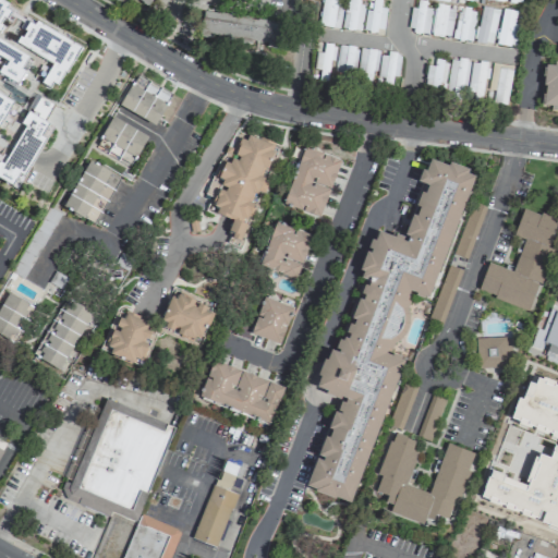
[(340,0),(322,0),(317,26),(336,28),(340,0)]
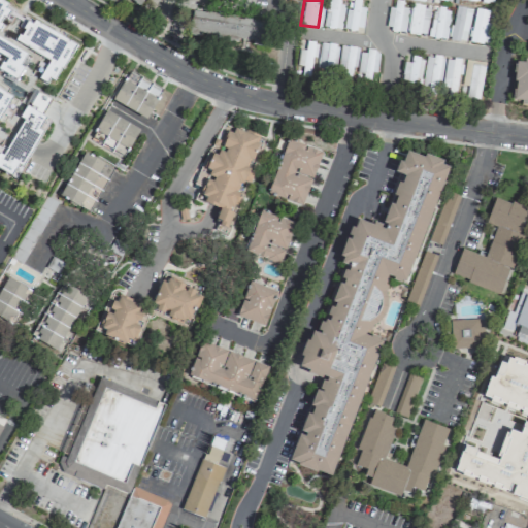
[(341,0),(326,0),(325,28),(340,29),(341,0)]
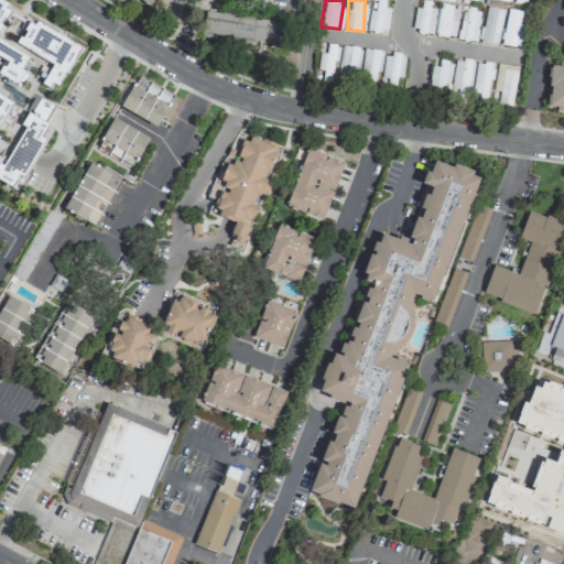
[(389,0),(387,0),(375,0),(373,7),(369,7),(367,30),(386,32),(389,0)]
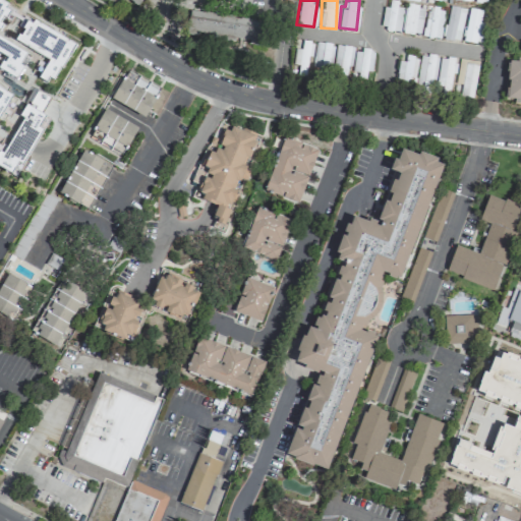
[(397,0),(393,0),(389,0),(389,8),(383,7),(381,30),(400,32),(402,8),(397,7),(397,0)]
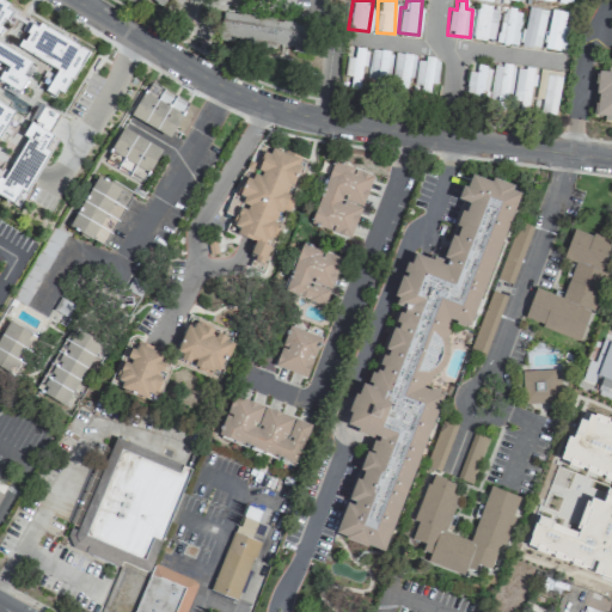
[(87,51),(40,23),(38,24),(0,1),(0,29),(5,22),(17,29),(25,35),(17,49),(48,68),(37,86),(59,99),(87,51)]
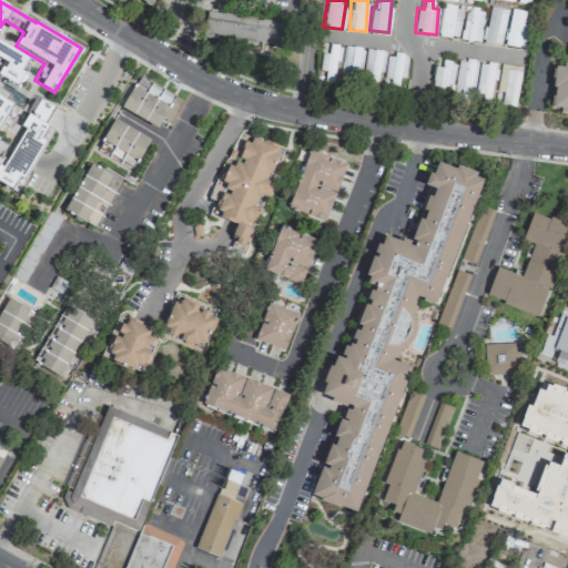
[(462,7),(440,6),(437,37),(458,38),(462,7)]
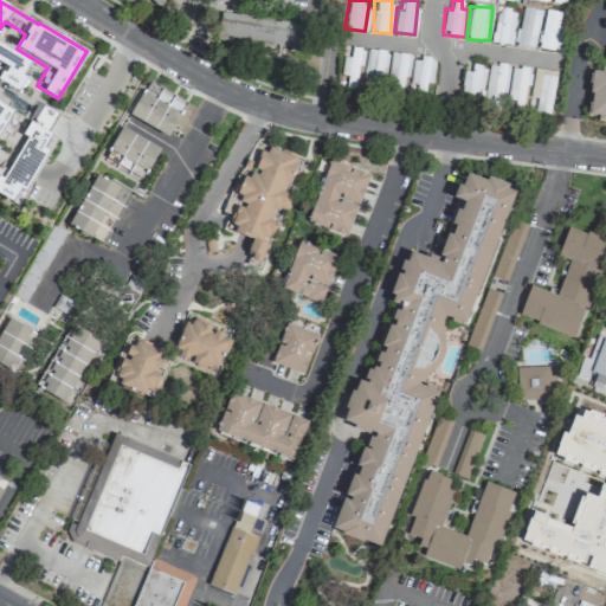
[(515,45),(534,49),(541,11),(523,7),(515,45)]
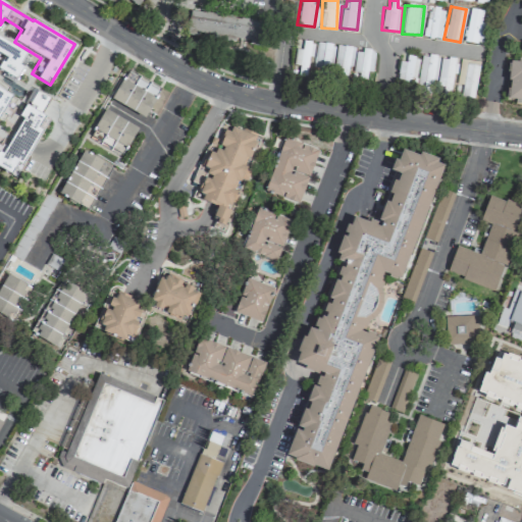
[(445,10),(428,7),(424,37),(440,40),(445,10)]
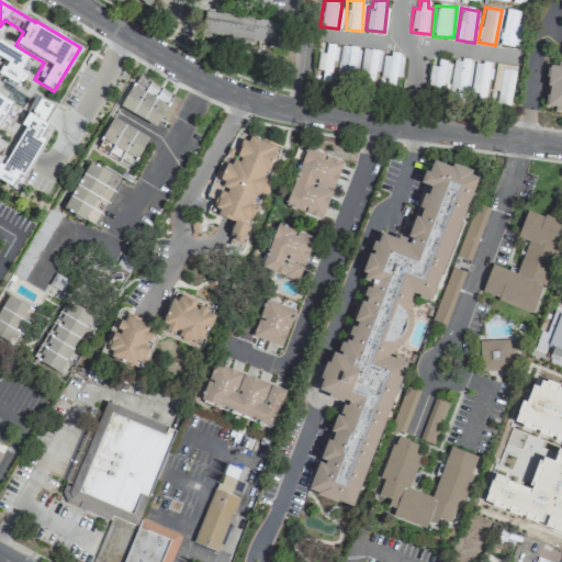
[(517,25),(519,11),(505,9),(499,44),(520,47),(524,26),(517,25)]
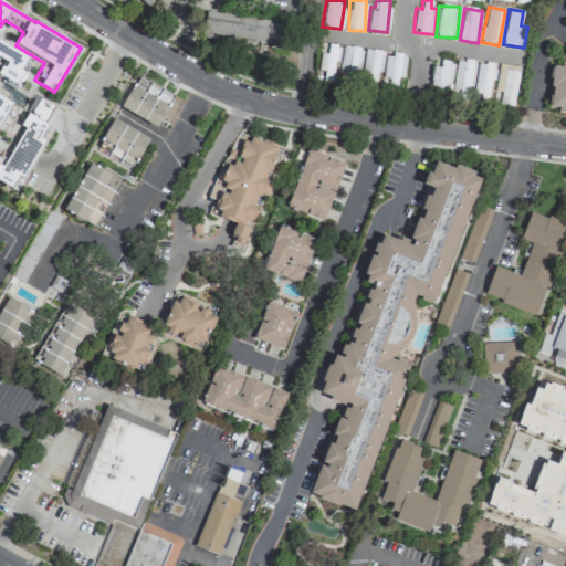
[(283,25),(206,11),(200,38),(278,51),(283,25)]
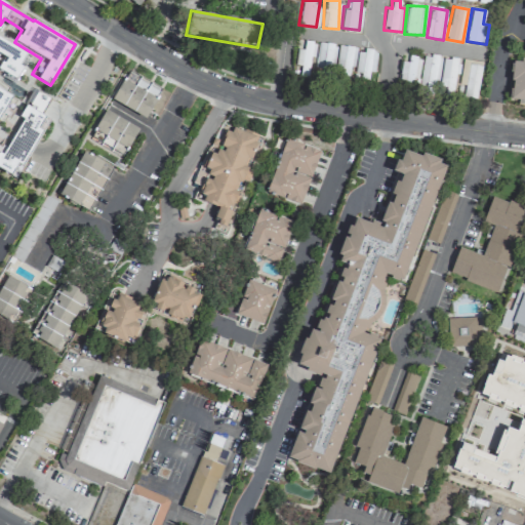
[(0,71),(17,79),(23,67),(21,66),(27,52),(0,39),(0,54),(5,57),(0,68),(0,71)]
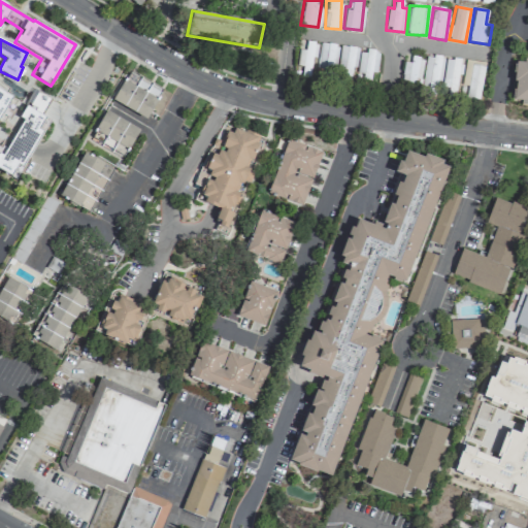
[(317,43),(305,42),(305,50),(298,50),(296,76),(309,76),(310,57),(316,57),(317,43)]
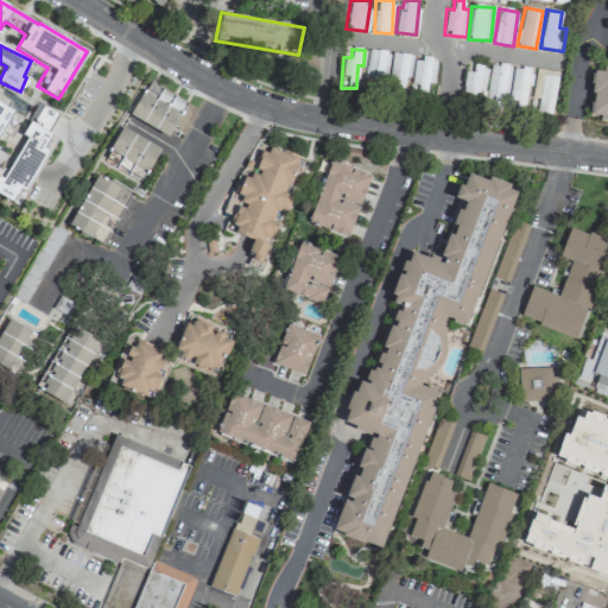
[(387,51),(367,50),(366,80),(386,81),(387,51)]
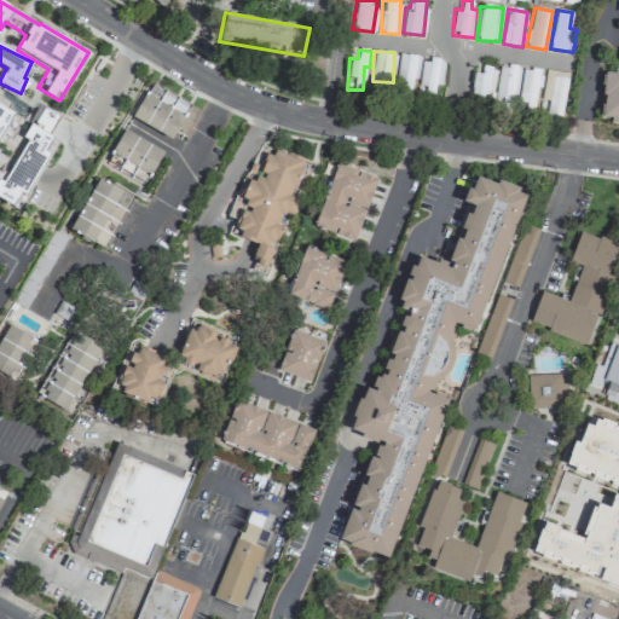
[(395,93),(415,93),(416,55),(397,55),(395,93)]
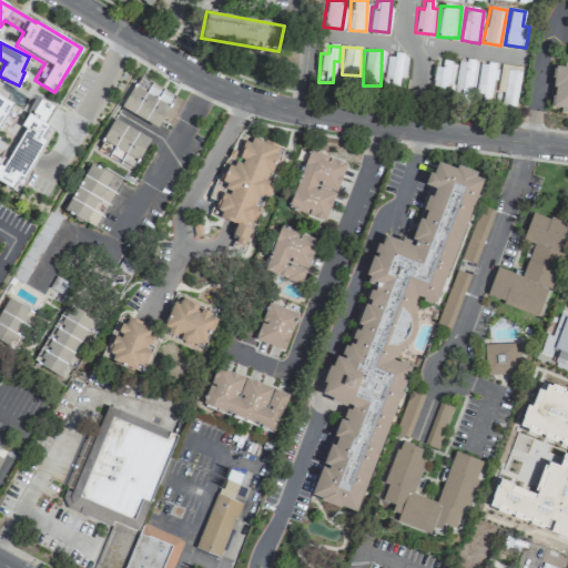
[(440,68),(435,67),(430,90),(450,93),(455,63),(442,61),(440,68)]
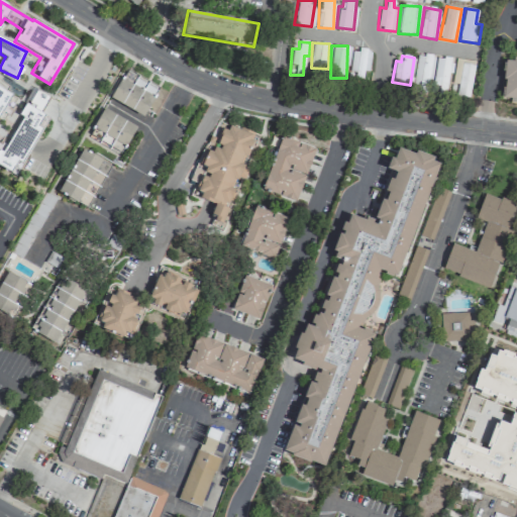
[(475,61),(455,59),(451,85),(450,95),(470,98),(475,61)]
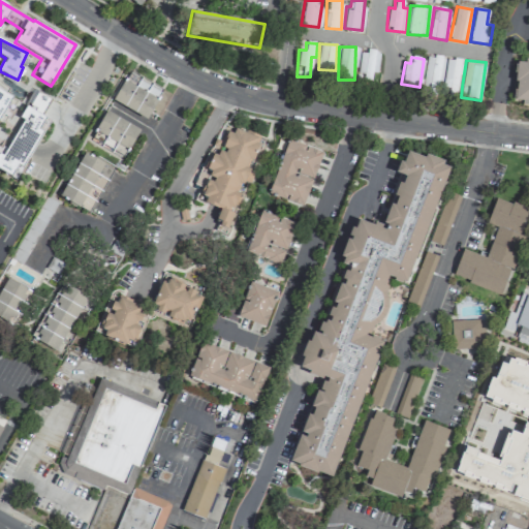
[(514,100),(528,101),(528,61),(519,60),(514,100)]
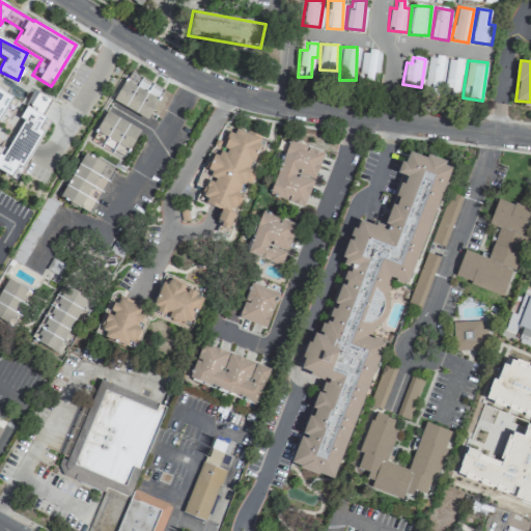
[(146,119),(158,99),(144,91),(147,85),(143,83),(140,88),(124,80),(113,102),(146,119)]
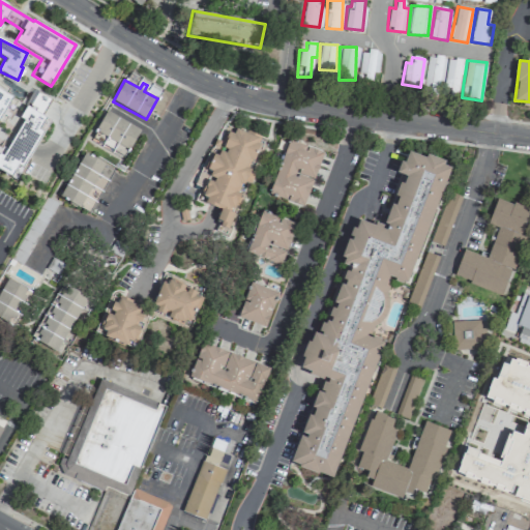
[(0,120),(11,95),(0,90),(0,120)]
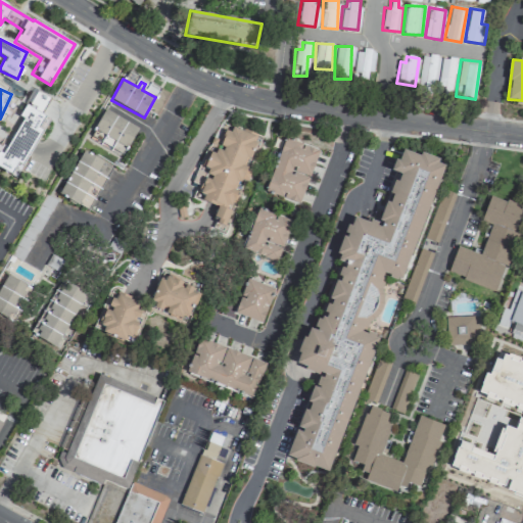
[(138,128),(104,109),(87,139),(122,157),(138,128)]
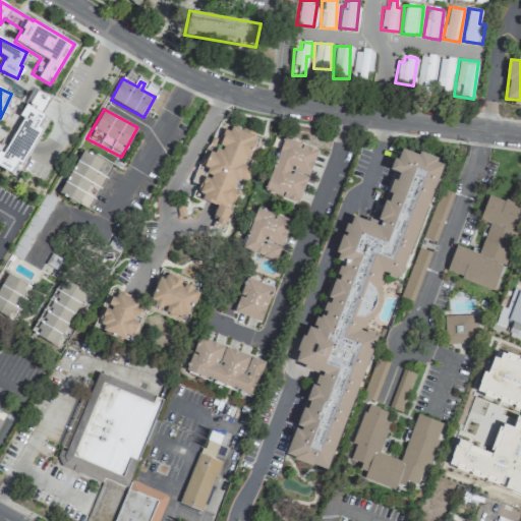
[(227,120),(194,196),(219,207),(214,218),(228,224),(266,135),(227,120)]
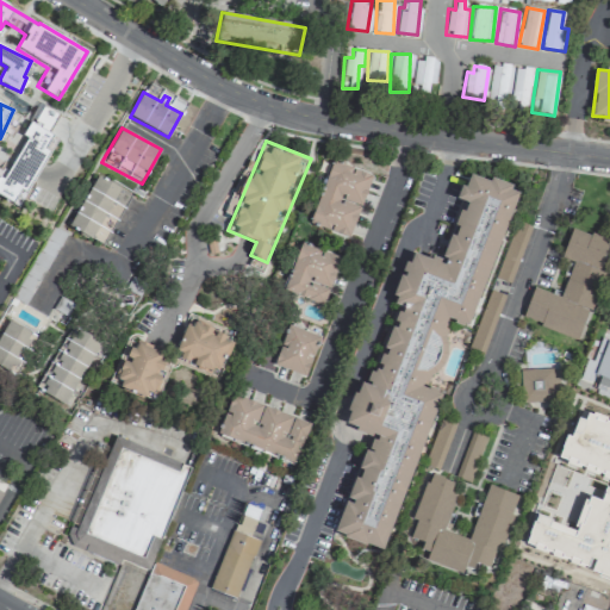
[(335,161),(310,222),(350,237),(374,178),(335,161)]
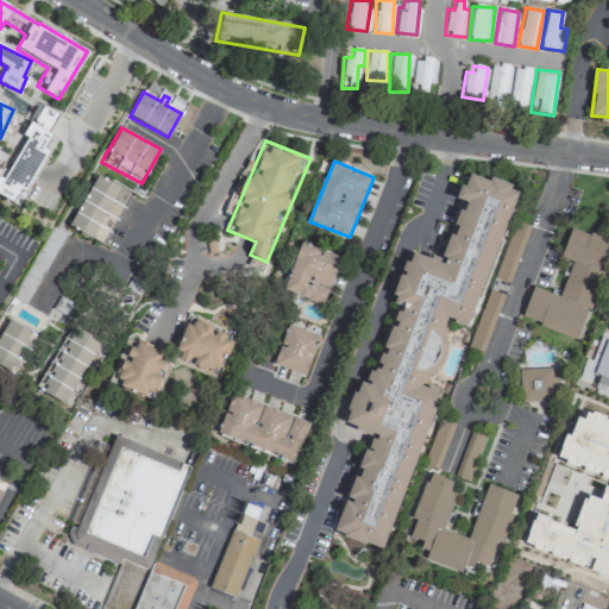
[(336,527),(380,544),(438,391),(424,385),(427,374),(433,370),(441,360),(445,351),(444,340),(443,334),(445,327),(440,325),(445,314),(464,321),(515,187),(468,169),(457,194),(464,196),(441,259),(410,249),(391,300),(397,302),(366,381),(358,377),(343,416),(375,431),(336,527)]
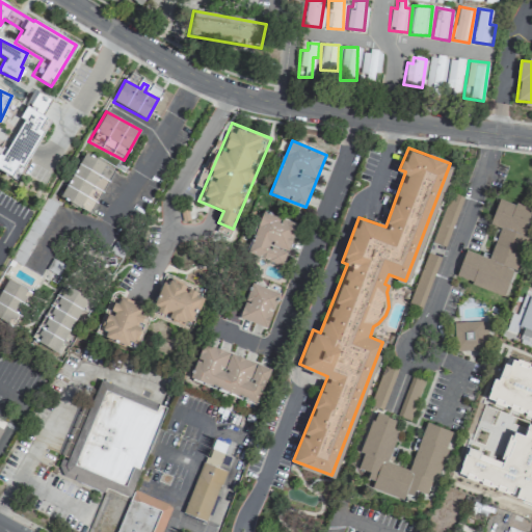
[(113,169),(83,153),(59,200),(90,215),(113,169)]
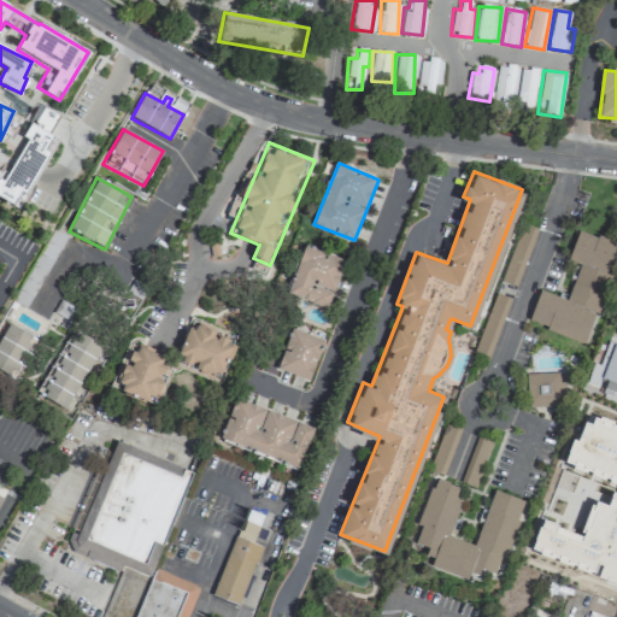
[(534,228),(519,224),(503,283),(518,287),(534,228)]
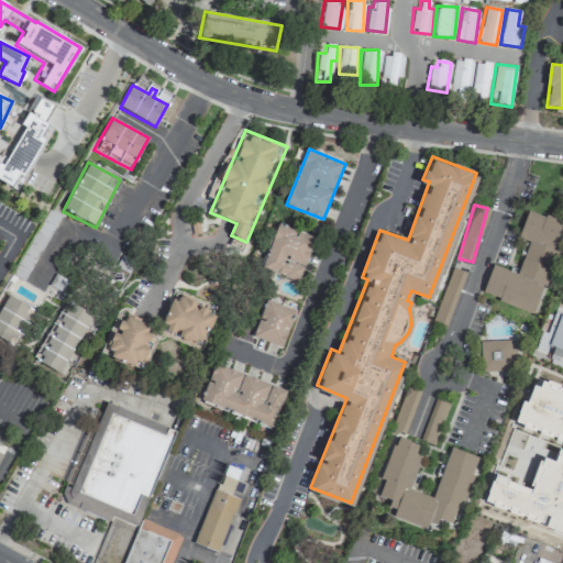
[(562,221),(530,209),(520,236),(553,249),(562,221)]
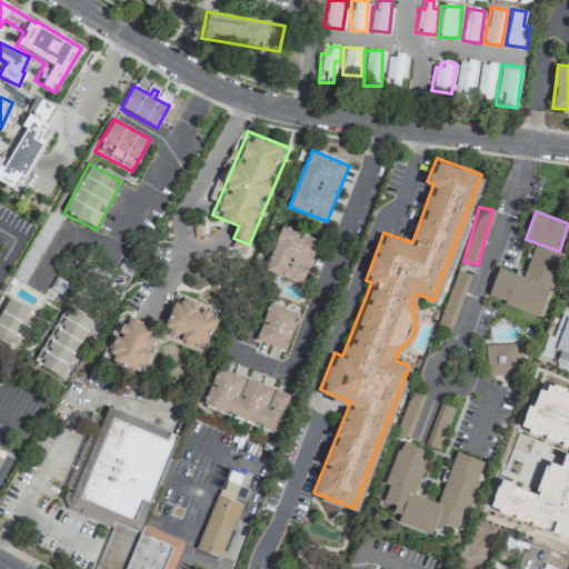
[(282,227),(265,269),(302,285),(320,242),(282,227)]
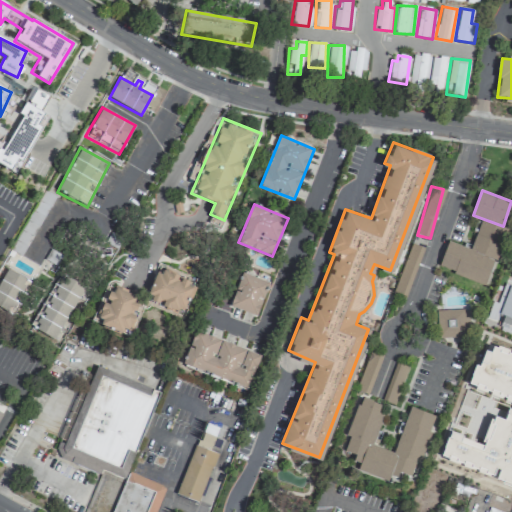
[(481,220),(508,231),(486,286),(436,267),(447,241),(470,250),(481,220)]
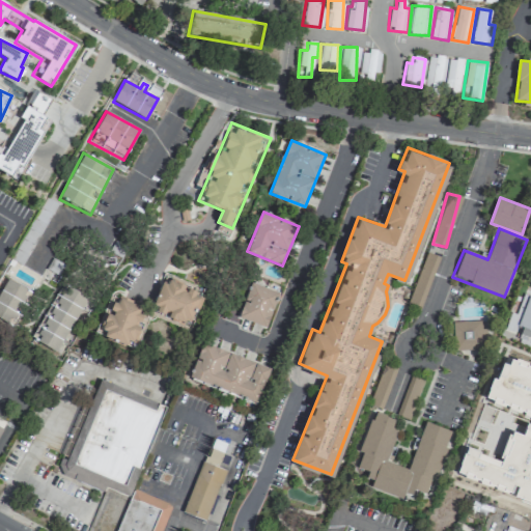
[(439,257),(427,253),(411,303),(422,306),(439,257)]
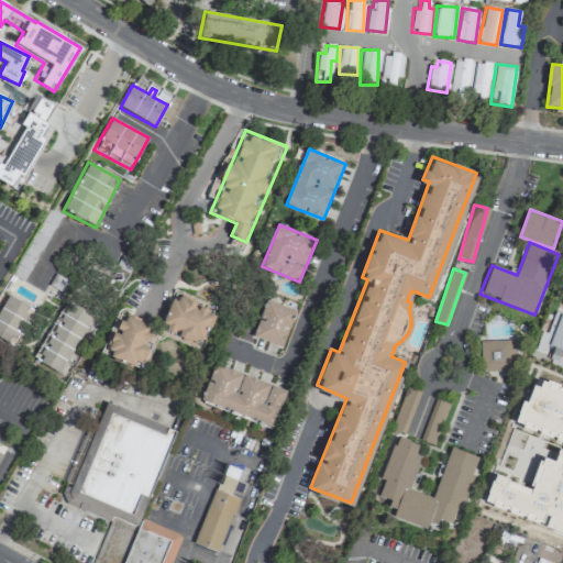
[(17,286),(12,293),(29,301),(32,296),(17,286)]
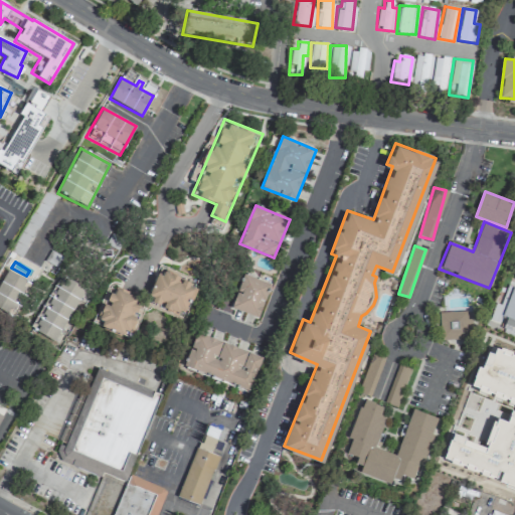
[(160,267),(145,300),(183,316),(197,283),(160,267)]
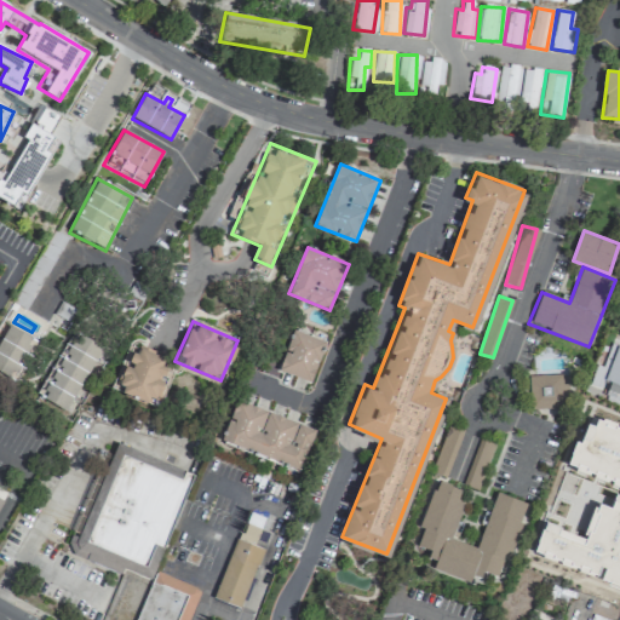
[(9,325),(0,338),(0,372),(12,379),(35,340),(9,325)]
